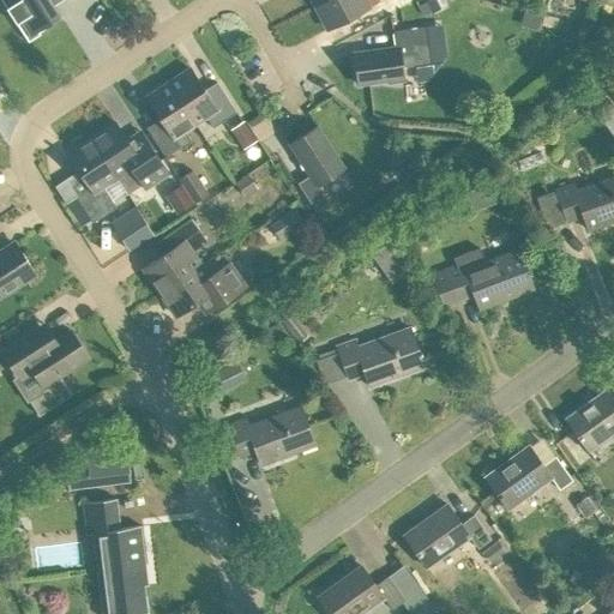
[(16,0),(17,1),(11,6),(20,22),(28,18),(37,32),(60,17),(61,17),(55,6),(52,1),(53,0),(62,0),(64,0),(62,0),(16,0)]
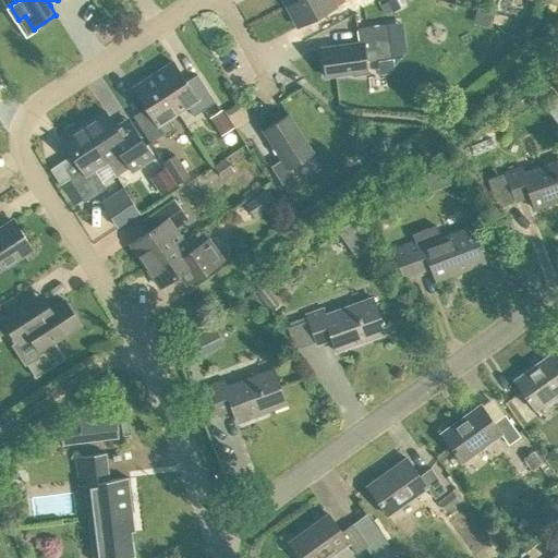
[(329,0),(296,0),(287,5),(299,27),(335,8),(329,0)]
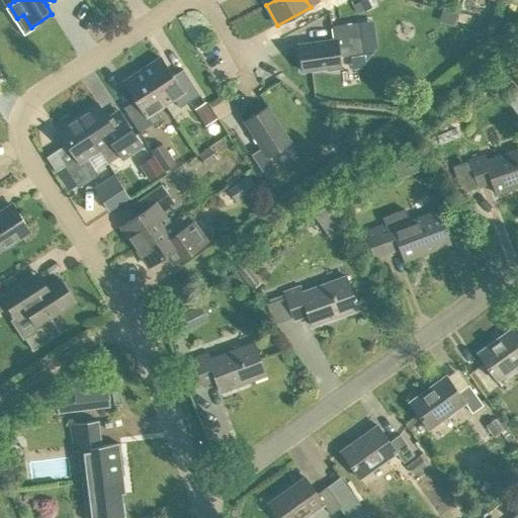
[(460,0),(457,12),(472,16),(476,0),(460,0)]
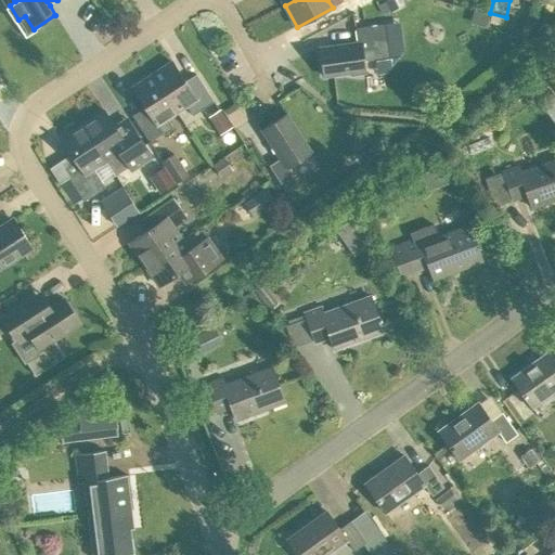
[(465,12),(462,24),(479,29),(482,16),(465,12)]
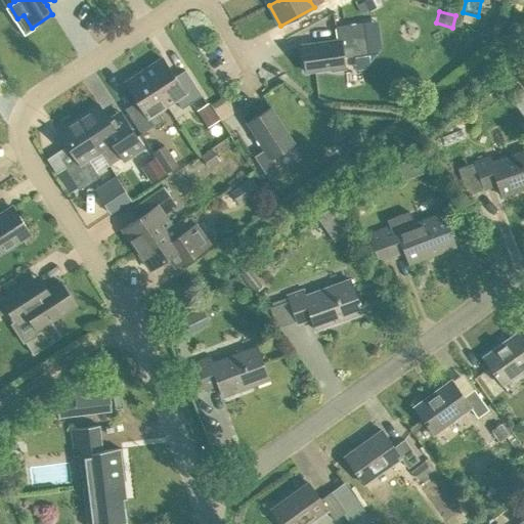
[(343,58),(353,56),(367,54),(363,24),(335,27),(337,41),(302,46),(305,73),(330,69),(331,72),(344,70),(343,58)]
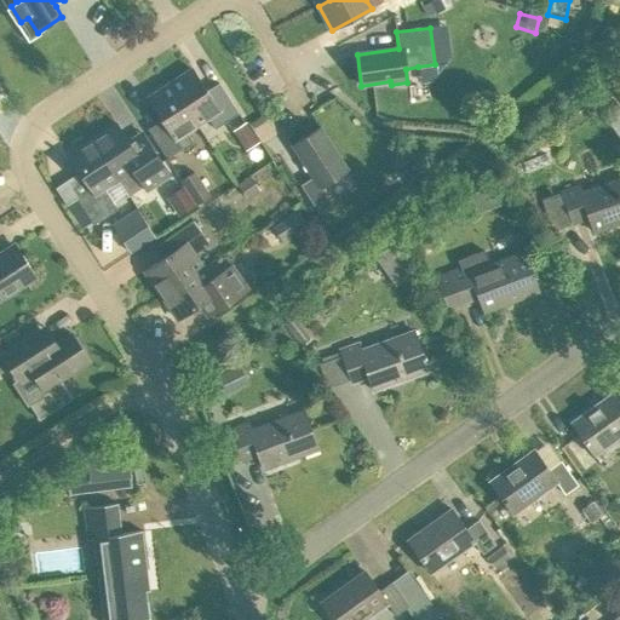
[(193,69),(170,84),(196,125),(207,119),(214,130),(239,114),(218,84),(206,91),(193,69)]
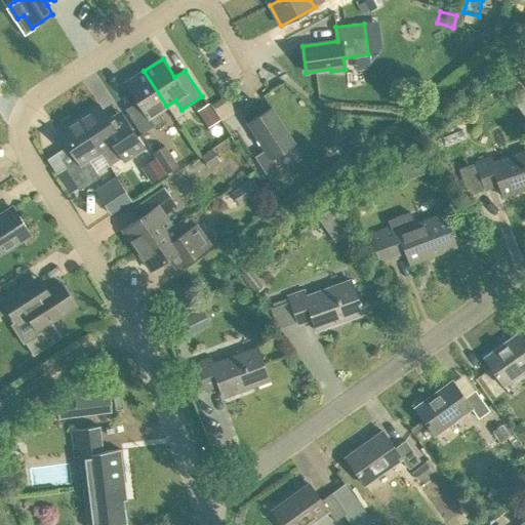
[(166,106),(144,71),(125,83),(136,102),(124,110),(140,134),(153,126),(154,128),(164,121),(158,112),(166,106)]
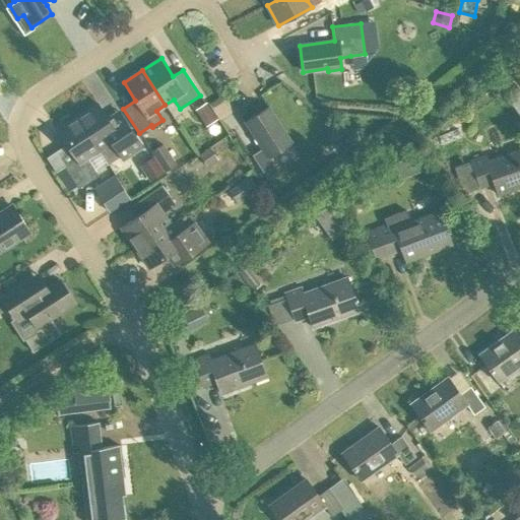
[(206,103),(195,110),(206,127),(216,120),(206,103)]
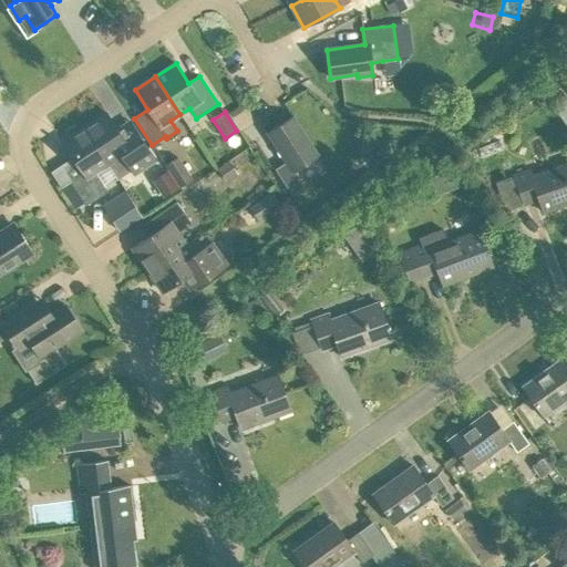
[(106,113),(84,127),(109,164),(117,178),(131,171),(133,175),(155,161),(138,136),(129,121),(116,129),(106,113)]
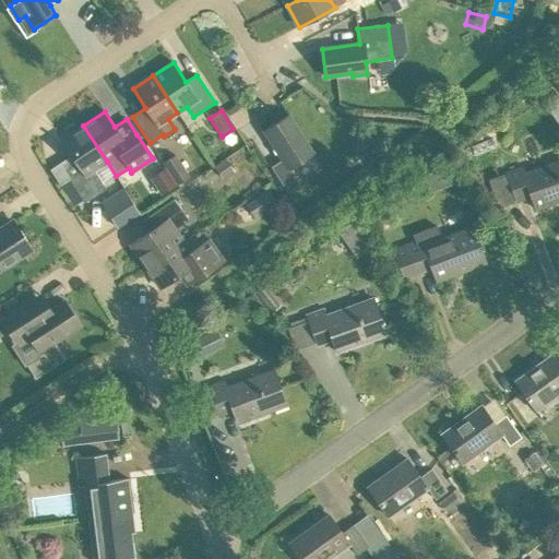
[(313,153),(288,115),(263,131),(282,159),(271,167),(287,192),(299,185),(289,168),(313,153)]
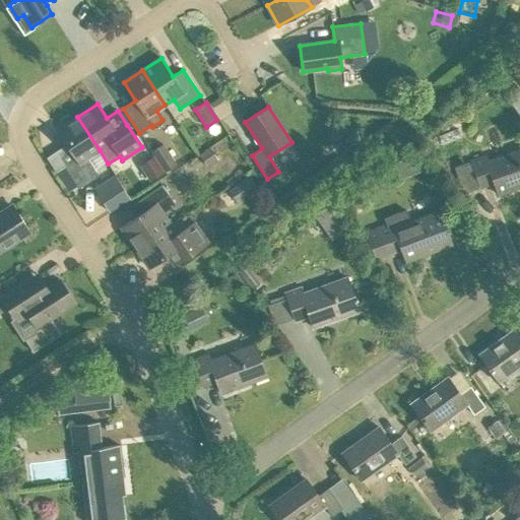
[(77,117),(57,130),(75,158),(64,167),(68,173),(77,186),(78,189),(99,176),(87,158),(100,150),(77,117)]
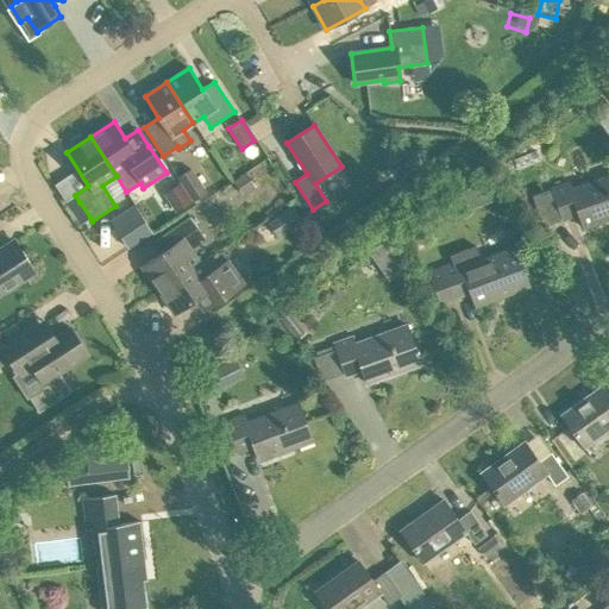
[(390,164),(400,179),(414,169),(403,155),(390,164)]
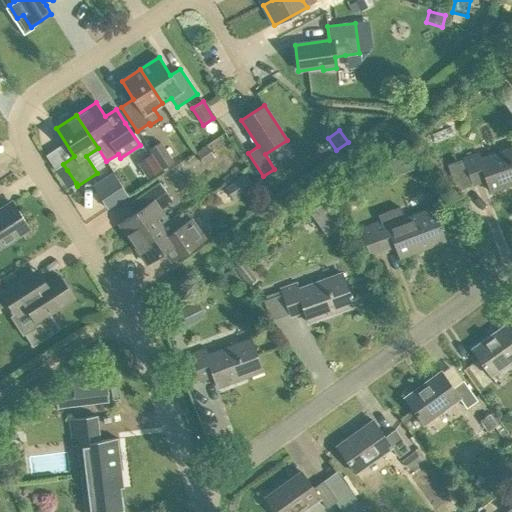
[(163,169),(173,162),(160,142),(150,149),(163,169)]
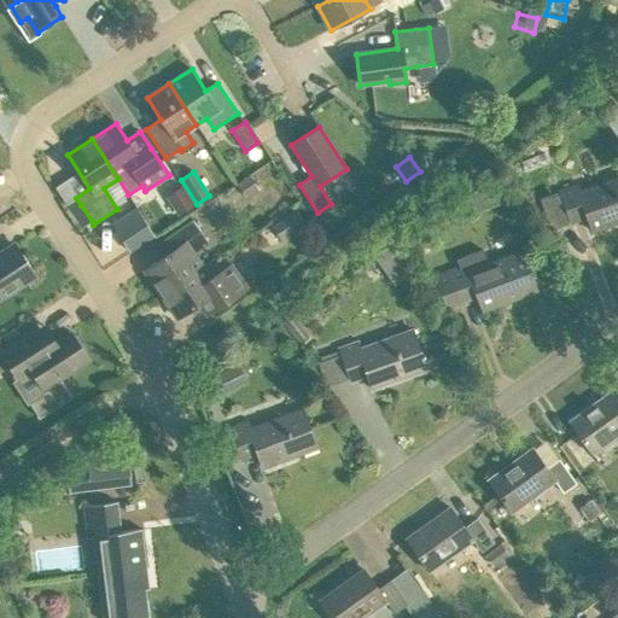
[(237,185),(246,199),(258,192),(249,176),(237,185)]
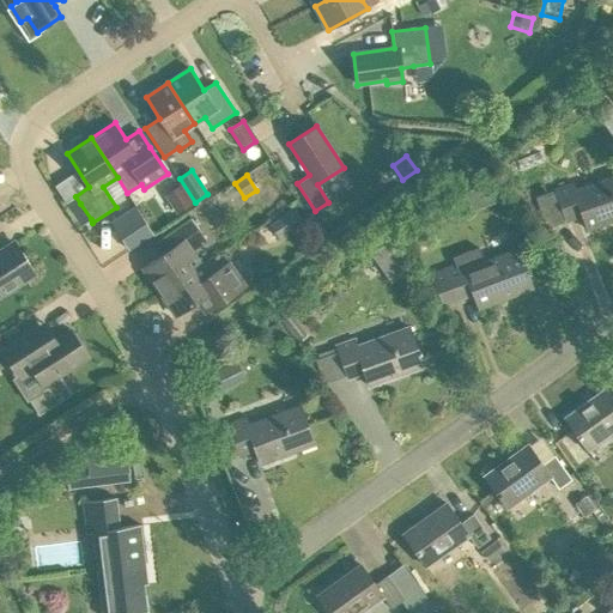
[(612,220),(612,176),(575,190),(572,183),(554,190),(565,222),(582,216),(587,230),(612,220)]
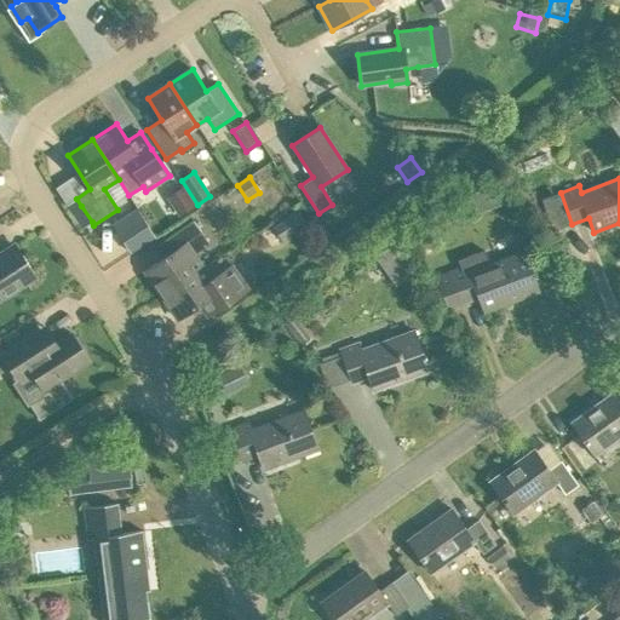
[(166,197),(178,217),(196,206),(183,185),(166,197)]
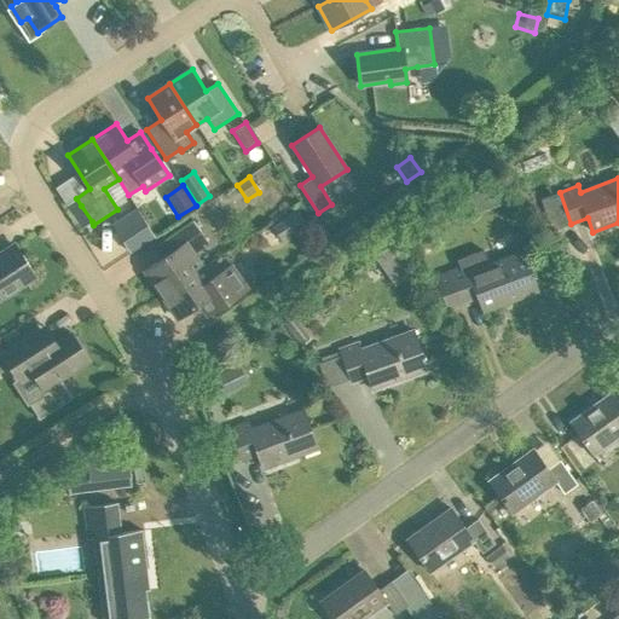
[(86,225),(92,221),(81,206),(76,208),(70,213),(81,229),(86,225)]
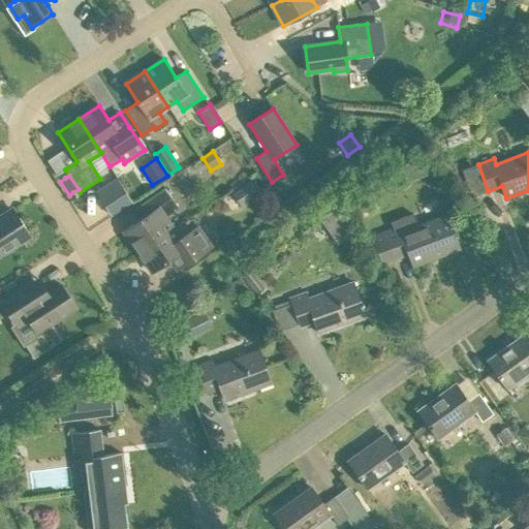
[(251,182),(230,196),(238,206),(258,192),(251,182)]
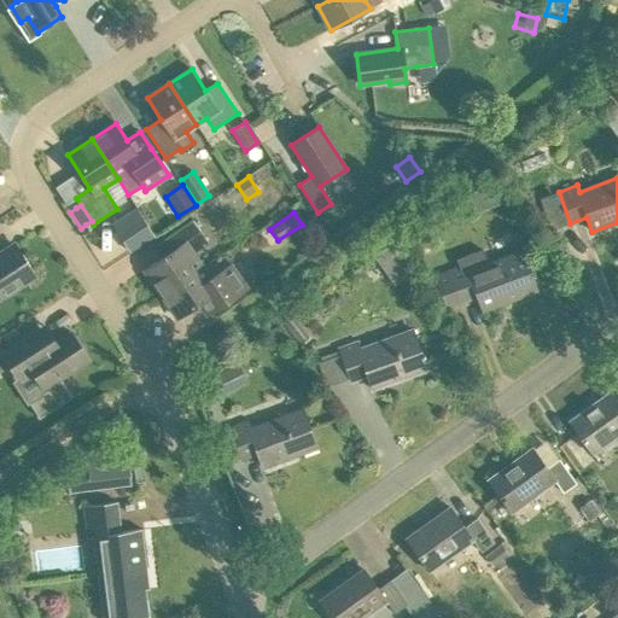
[(155,237),(140,214),(115,231),(129,254),(155,237)]
